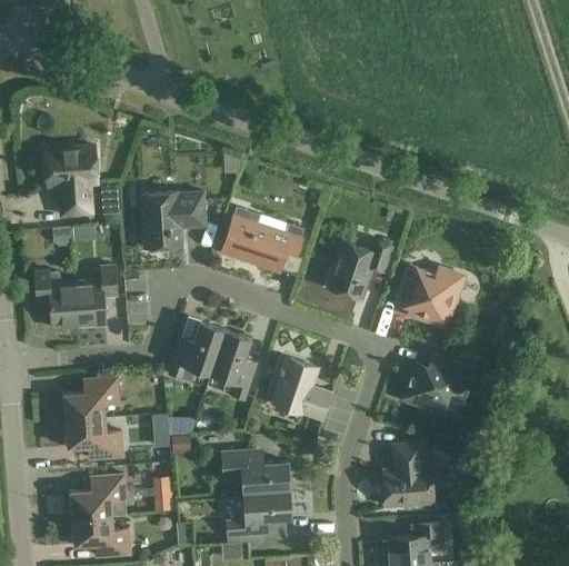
[(95,147),(46,150),(48,186),(57,185),(60,218),(91,216),(88,182),(97,181),(95,147)]
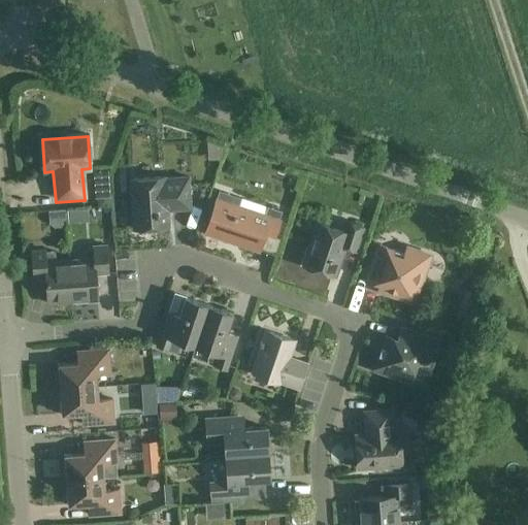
[(165,182),(165,179),(130,183),(134,232),(169,229),(168,212),(191,211),(188,179),(165,182)]
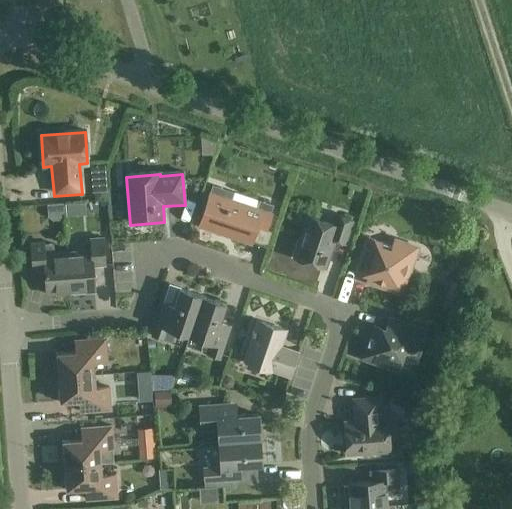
[(257,210),(232,201),(234,195),(212,187),(199,228),(222,235),(222,234),(251,244),(257,225),(267,228),(274,208),(259,203),(257,210)]
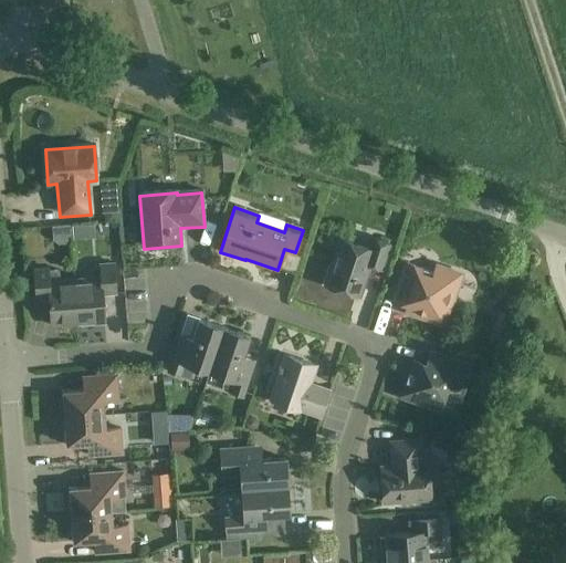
[(342,242),(326,288),(358,299),(369,269),(381,273),(390,248),(373,242),(369,252),(342,242)]
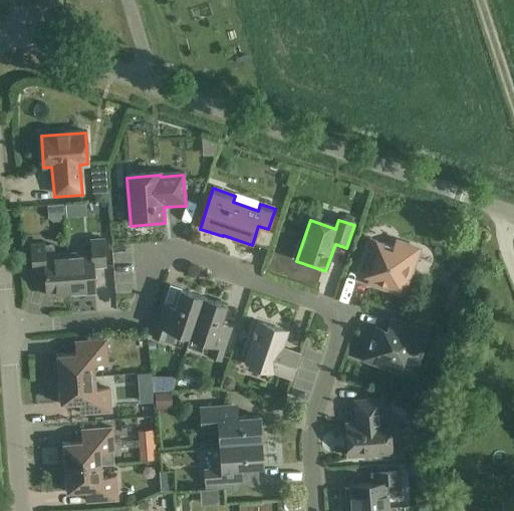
[(365,240),(354,274),(367,278),(365,284),(400,296),(408,273),(411,274),(419,251),(397,244),(395,250),(365,240)]
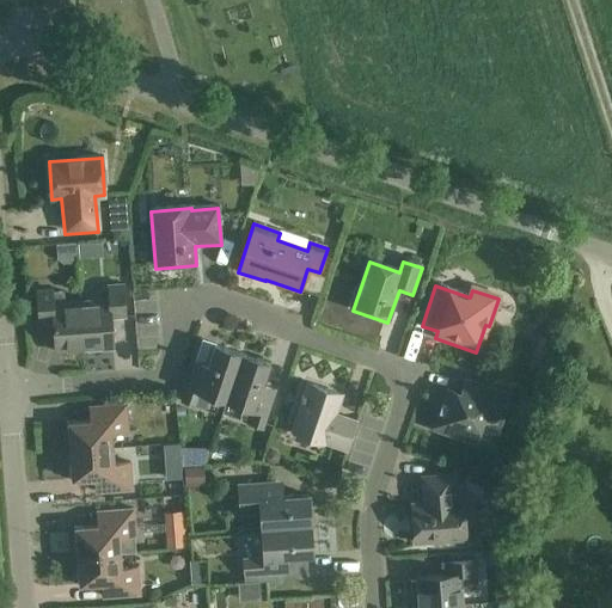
[(81,305),(85,352),(114,350),(111,320),(126,319),(123,288),(109,288),(109,292),(103,293),(98,298),(98,304),(81,305)]
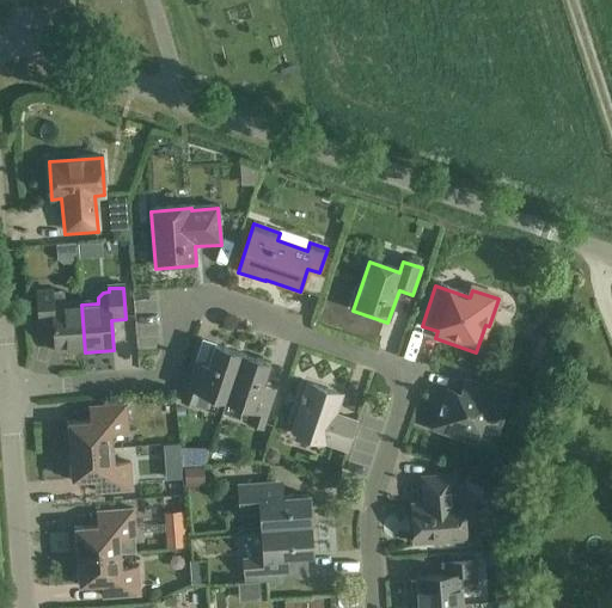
[(85,352),(81,305),(65,306),(63,300),(57,295),(53,296),(51,293),(37,294),(40,325),(54,325),(56,355),(85,352)]
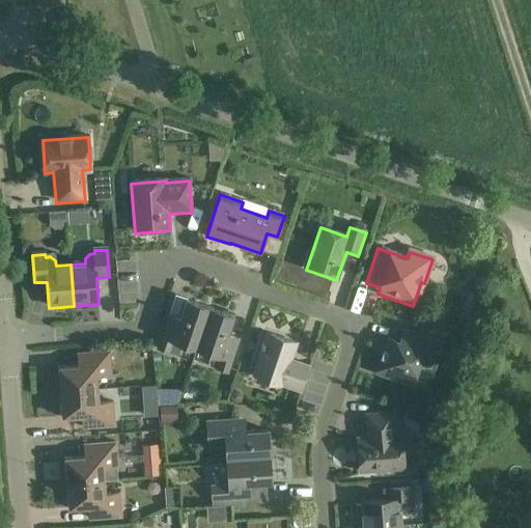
[(197,350),(211,310),(187,302),(178,327),(167,324),(158,351),(177,357),(186,345),(197,350)]
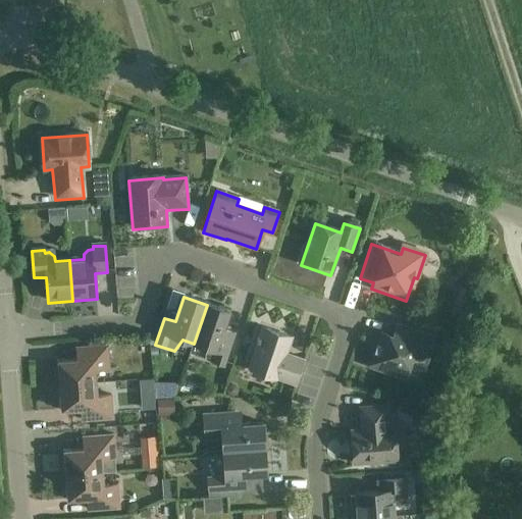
[(207,305),(194,344),(206,348),(206,361),(224,368),(233,342),(222,338),(230,312),(207,305)]
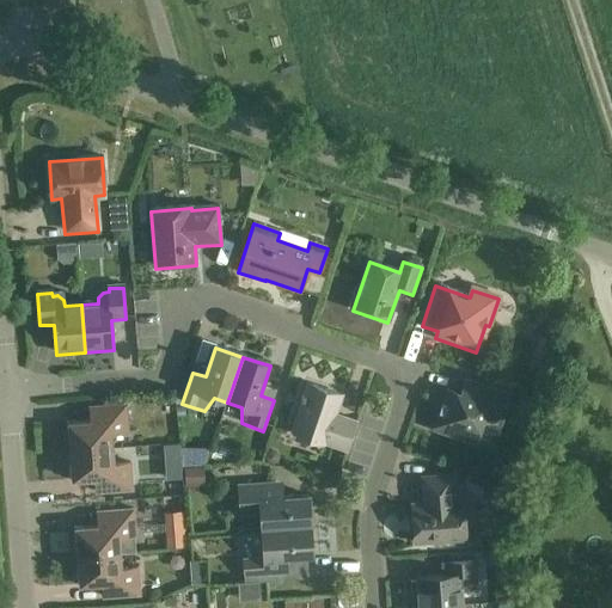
[(446,397),(434,433),(475,446),(481,431),(499,437),(508,411),(502,410),(507,397),(466,382),(463,393),(460,401),(446,397)]
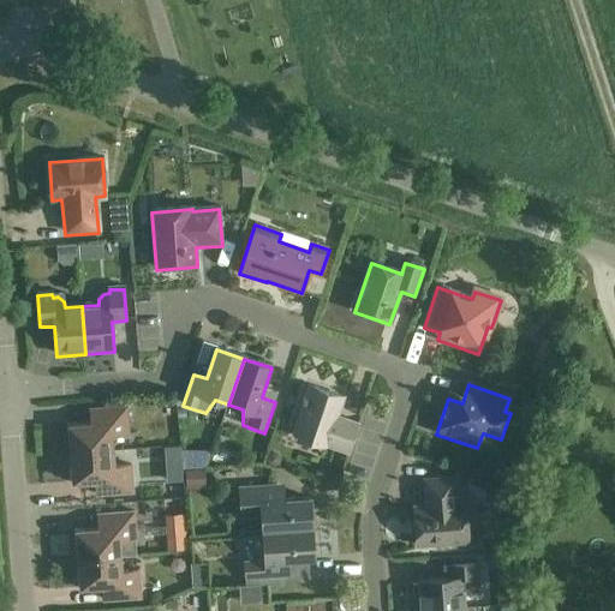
[(348,454),(358,427),(336,420),(344,400),(310,389),(294,437),(327,448),(327,447),(348,454)]
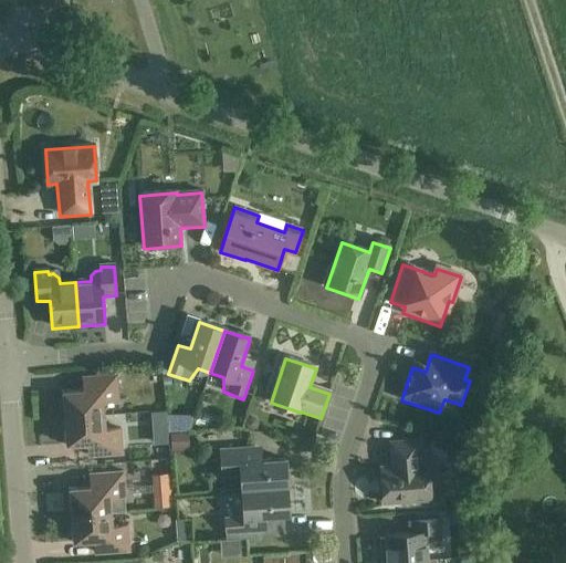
[(65,420),(104,418),(103,404),(118,403),(117,377),(88,378),(90,392),(63,394),(65,420)]
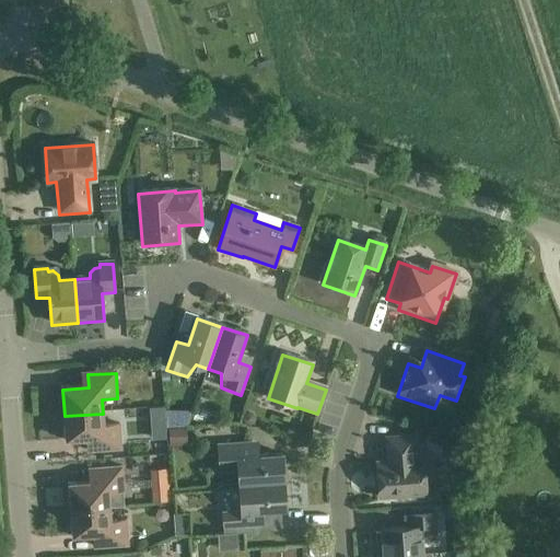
[(103,414),(65,416),(67,442),(92,440),(93,453),(121,451),(119,426),(104,427),(103,414)]
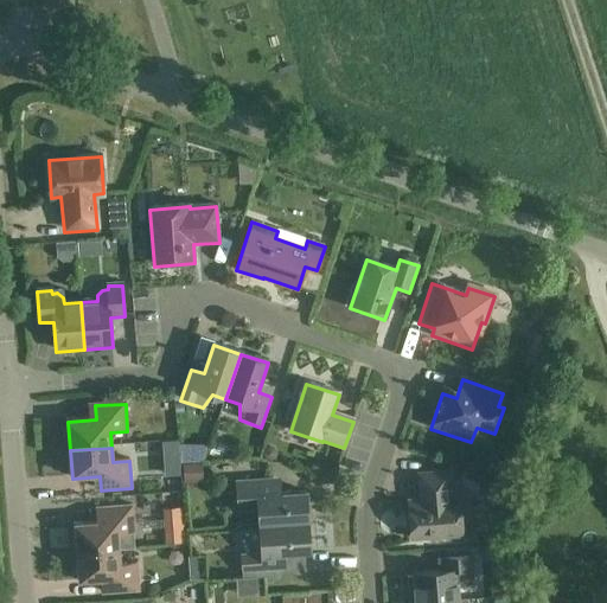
[(183,467),(184,487),(202,486),(202,466),(183,467)]
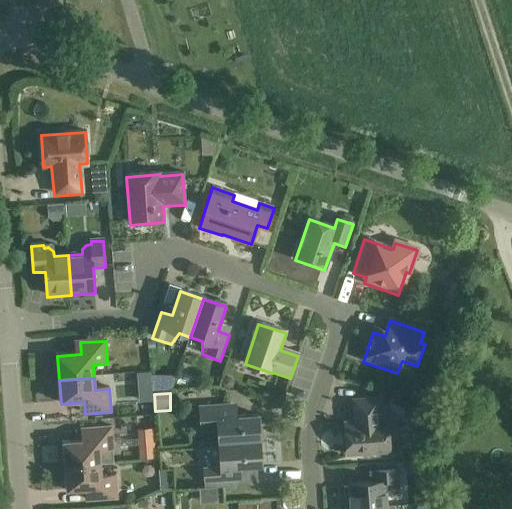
[(378,401),(354,402),(355,416),(357,416),(358,424),(345,425),(347,456),(390,453),(388,422),(380,423),(378,401)]
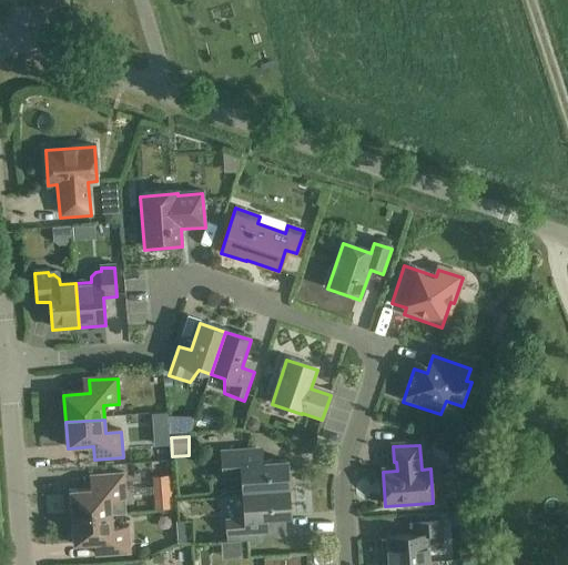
[(243,494),(288,491),(286,463),(256,465),(255,451),(221,453),(223,481),(242,480),(243,494)]
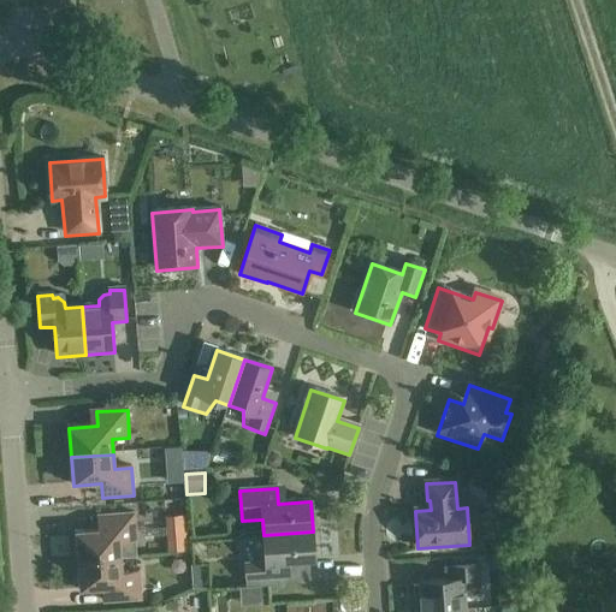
[(76,534),(78,563),(136,558),(135,544),(137,544),(136,532),(135,515),(104,517),(105,532),(76,534)]
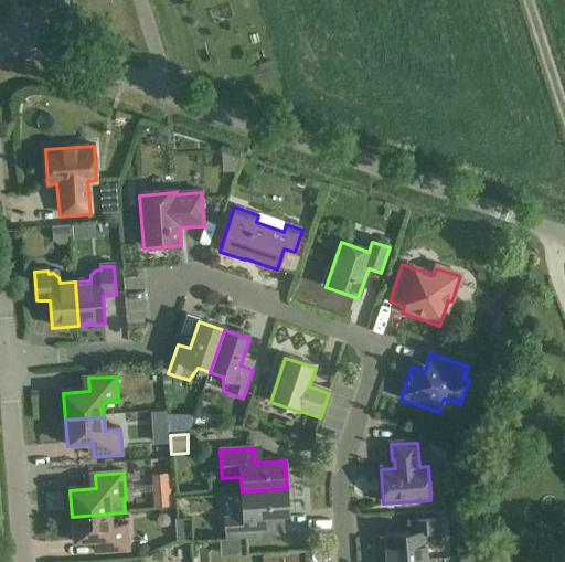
[(287,488),(242,491),(244,518),(223,520),(224,534),(259,532),(258,518),(289,516),(287,488)]
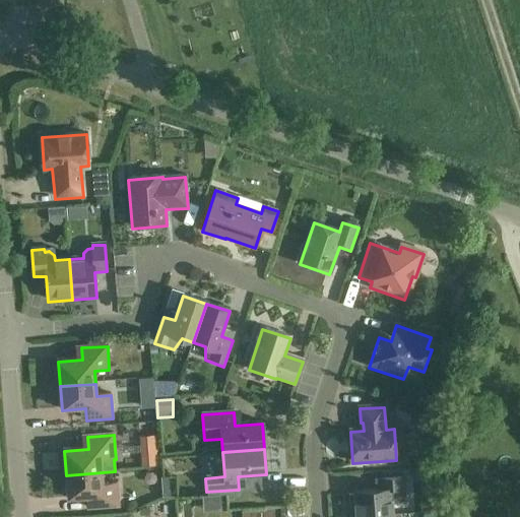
[(103,486),(102,473),(115,472),(115,471),(66,475),(68,500),(92,498),(92,510),(119,508),(118,485),(103,486)]
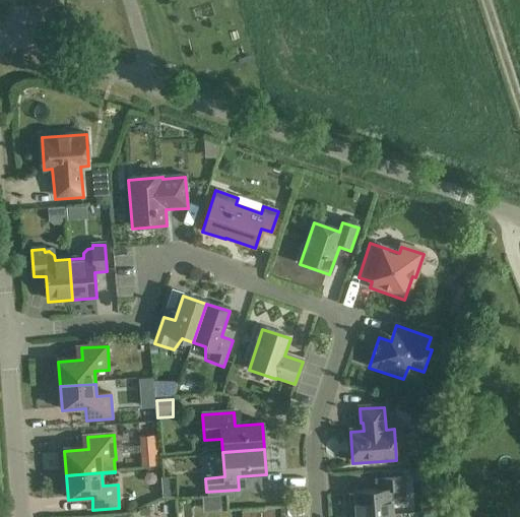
[(393,516),(392,500),(406,499),(405,478),(380,479),(380,492),(354,494),(354,497),(348,497),(350,516),(393,516)]
